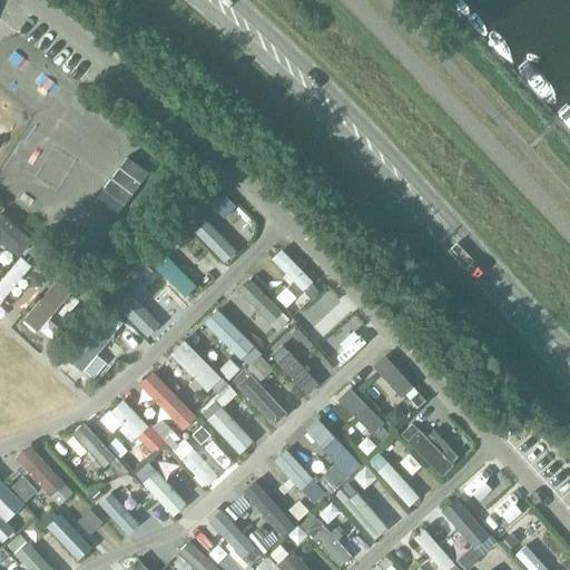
[(12,47),(5,57),(18,68),(27,58),(12,47)]
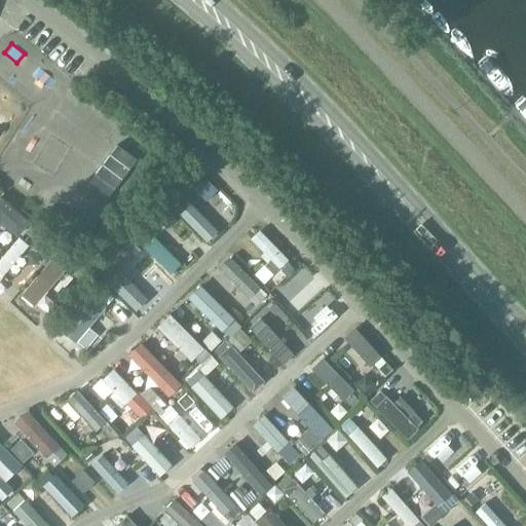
[(0,225),(1,224),(16,238),(30,223),(0,196),(0,225)]
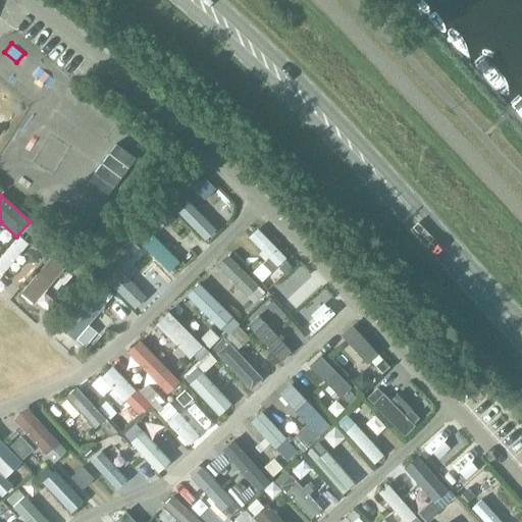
[(202,239),(210,229),(194,213),(198,210),(191,203),(188,206),(186,205),(178,198),(169,206),(177,214),(202,239)]
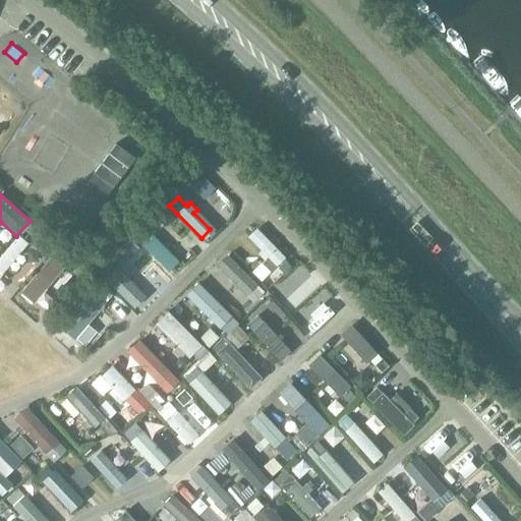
[(162,198),(152,205),(163,222),(173,216),(162,198)]
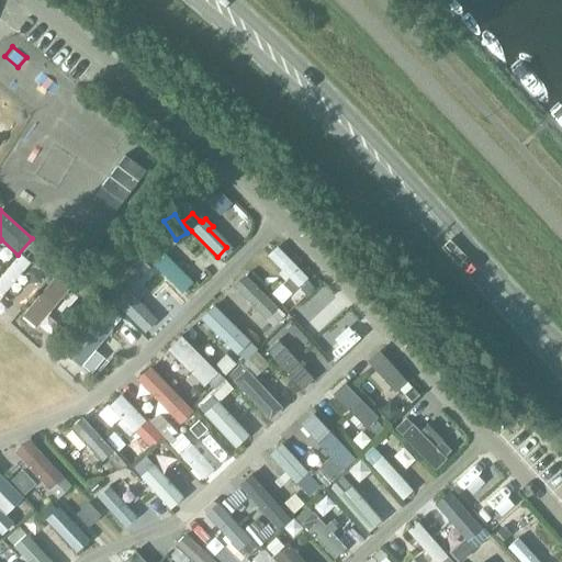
[(307,278),(277,247),(268,256),(282,270),(289,277),(299,287),(307,278)]
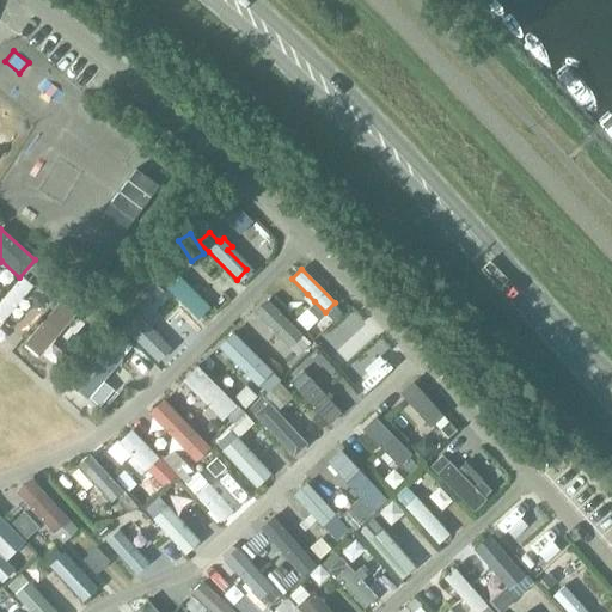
[(0,303),(0,320),(2,323),(32,286),(22,276),(0,303)]
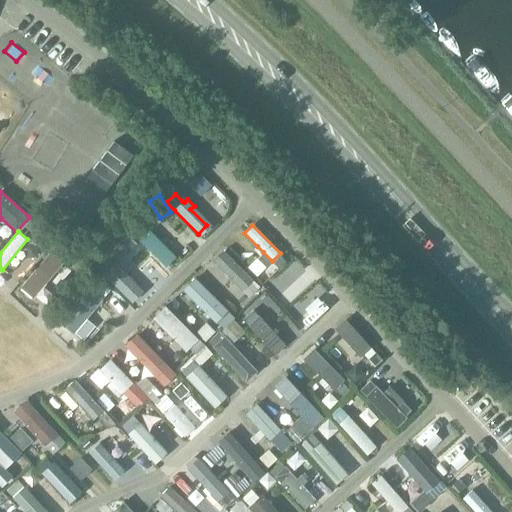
[(149,231),(139,240),(166,267),(176,257),(149,231)]
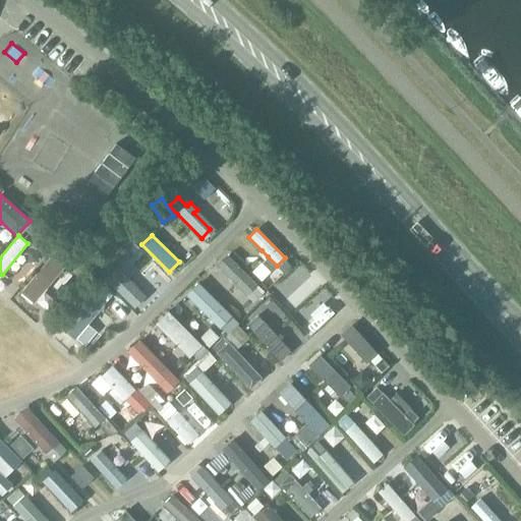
[(20,293),(34,304),(69,263),(68,262),(73,255),(61,244),(20,293)]
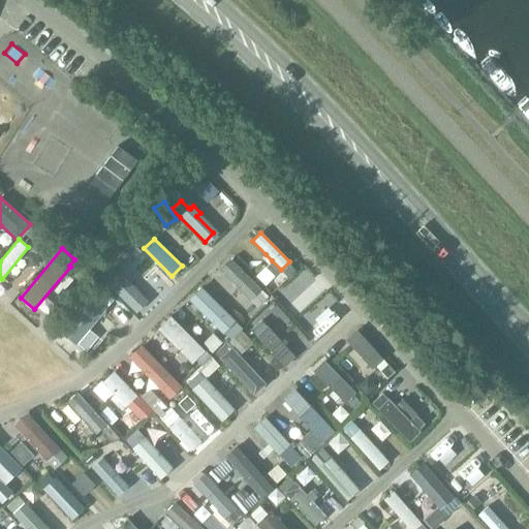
[(257,286),(232,259),(223,268),(248,296),(257,286)]
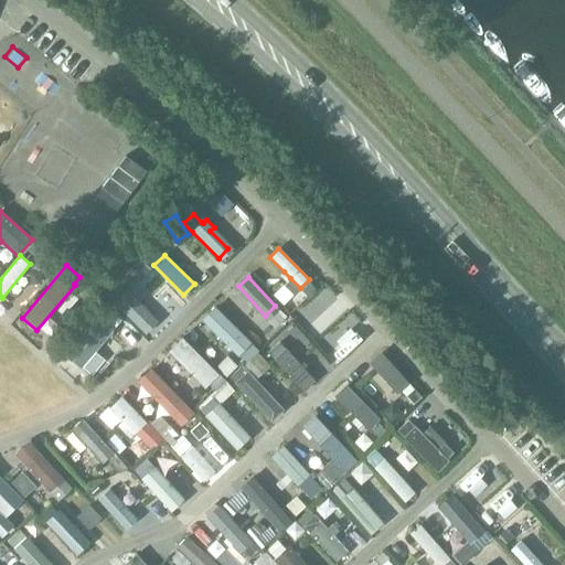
[(142,331),(153,320),(141,307),(147,300),(140,294),(135,300),(129,295),(118,306),(142,331)]
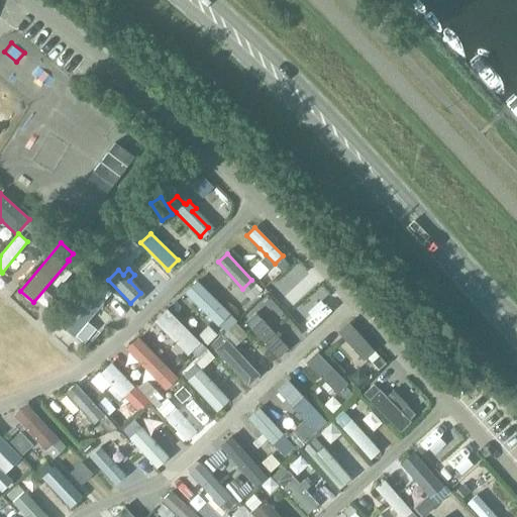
[(227,310),(199,281),(191,290),(203,303),(218,318),(227,310)]
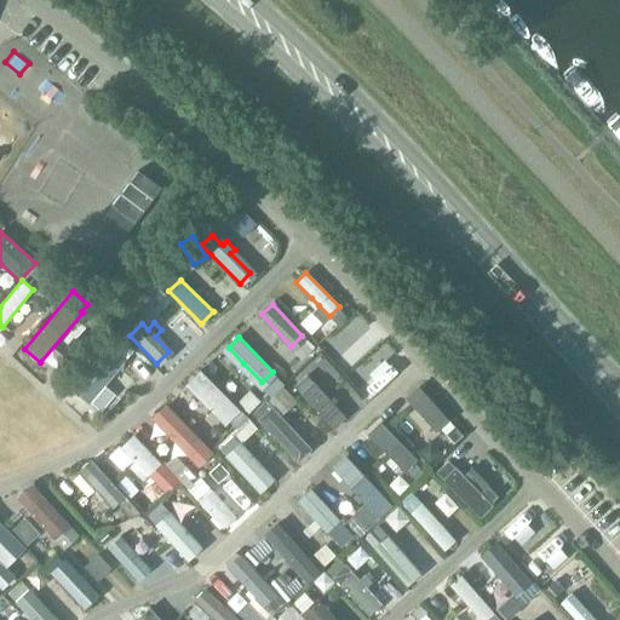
[(360,390),(377,375),(343,339),(327,354),(360,390)]
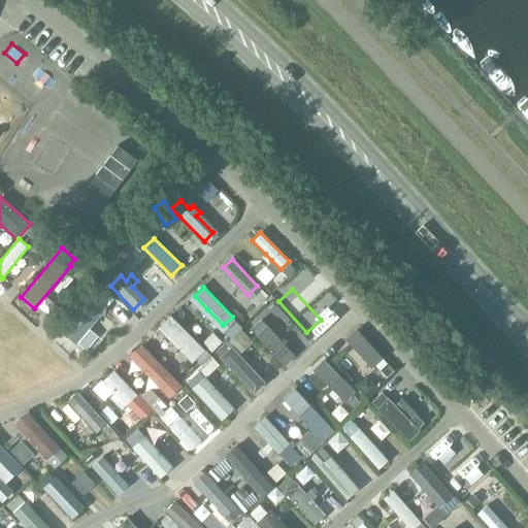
[(59,327),(70,337),(103,301),(93,292),(59,327)]
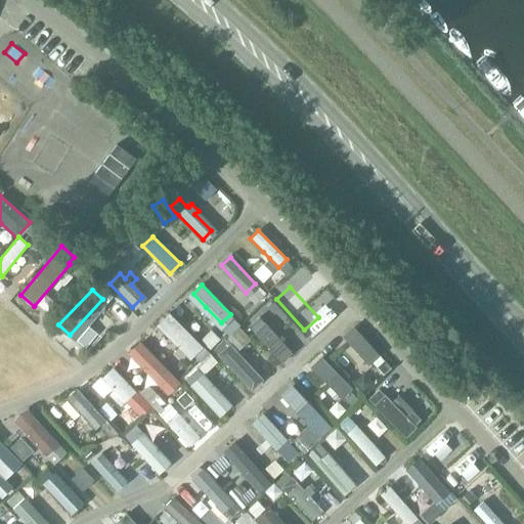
[(204,347),(172,315),(161,325),(193,357),(204,347)]
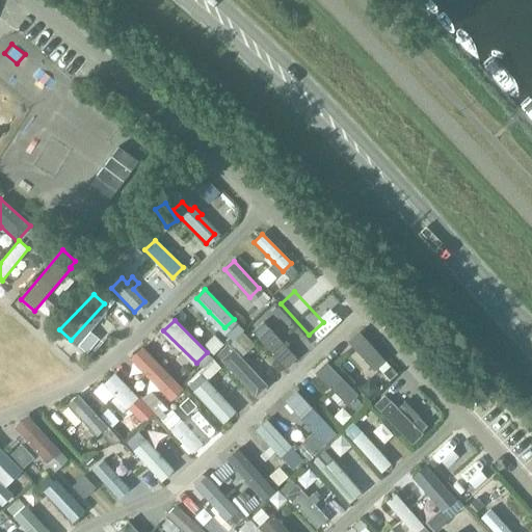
[(292,357),(267,329),(256,340),(282,367),(292,357)]
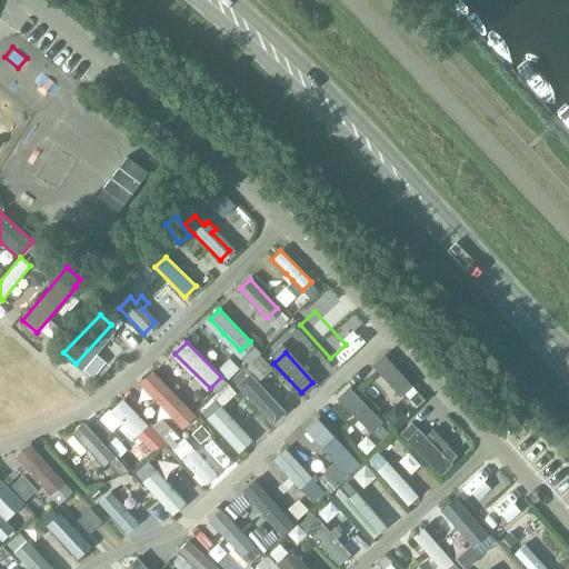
[(412,387),(383,355),(371,366),(400,398),(412,387)]
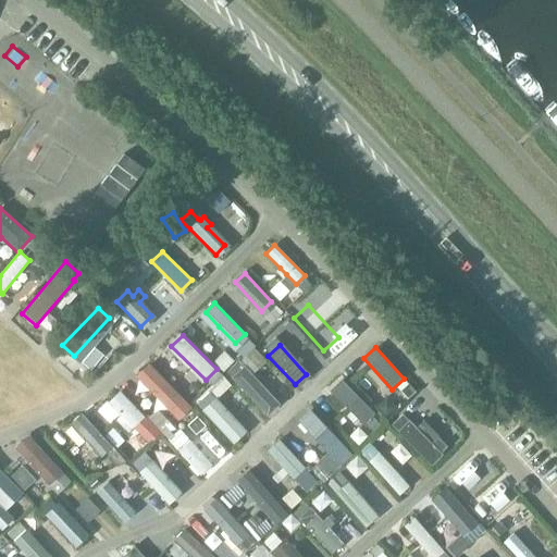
[(178,420),(192,408),(149,363),(135,376),(178,420)]
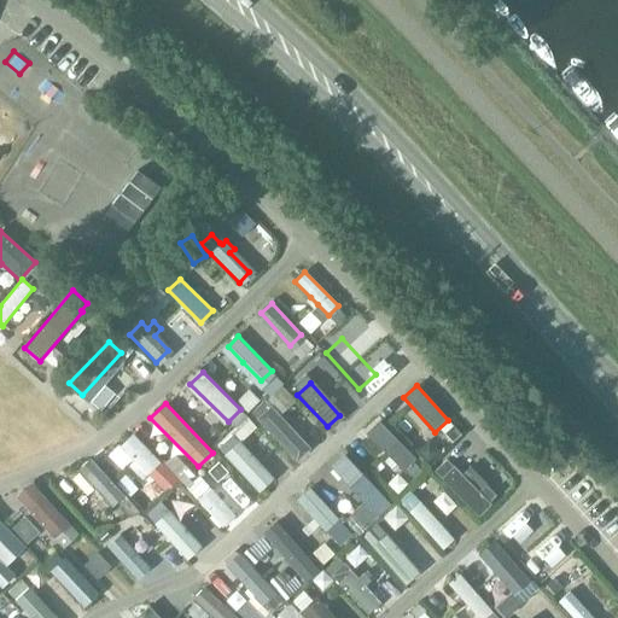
[(270,408),(258,420),(295,459),(297,456),(298,459),(308,450),(305,448),(308,447),(270,408)]
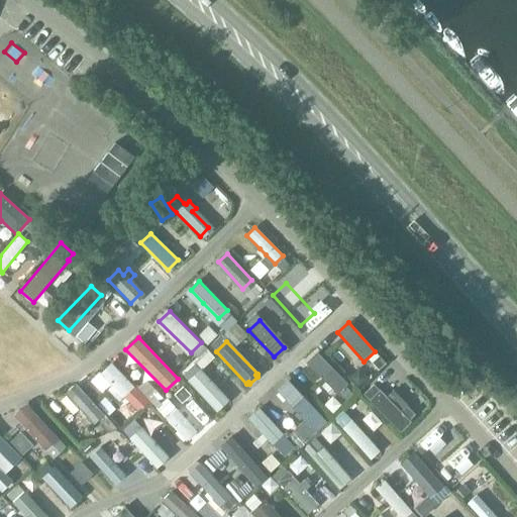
[(348,384),(316,352),(306,363),(337,394),(348,384)]
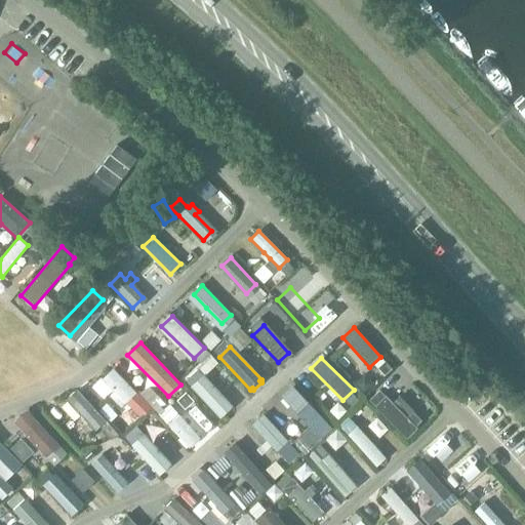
[(101,378),(91,388),(106,401),(110,397),(121,408),(125,403),(140,418),(152,408),(136,393),(113,369),(102,379),(101,378)]
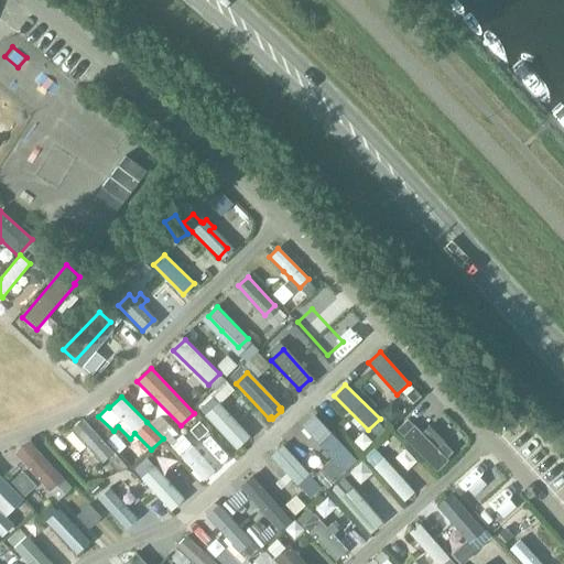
[(205,416),(236,449),(249,437),(218,404),(205,416)]
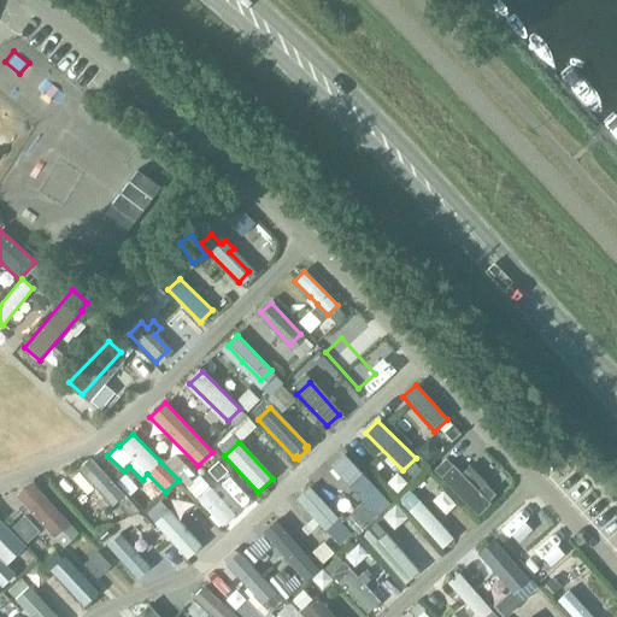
[(344,454),(330,466),(376,515),(389,503),(344,454)]
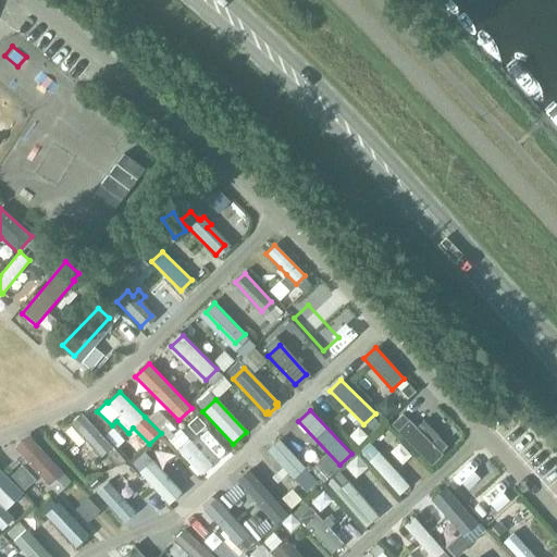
[(100,457),(111,447),(82,413),(70,424),(100,457)]
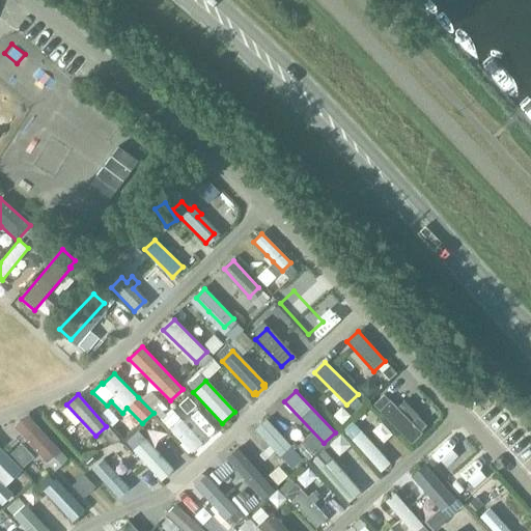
[(422,434),(420,431),(425,426),(417,418),(412,423),(402,413),(407,410),(400,404),(397,408),(390,400),(389,400),(384,395),(373,404),(380,411),(379,411),(412,444),(422,434)]
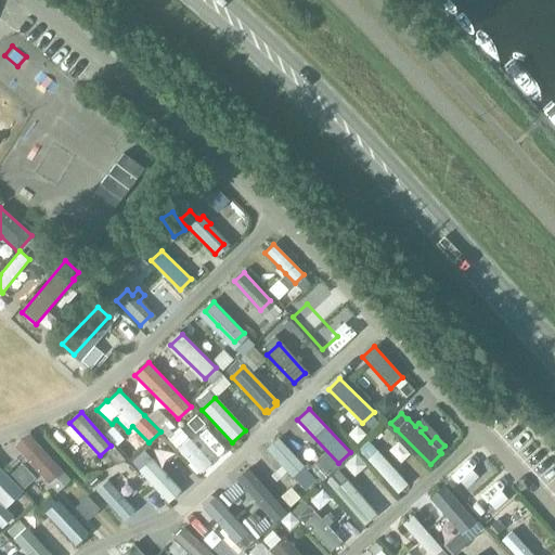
[(56,493),(71,480),(28,434),(20,438),(14,447),(56,493)]
